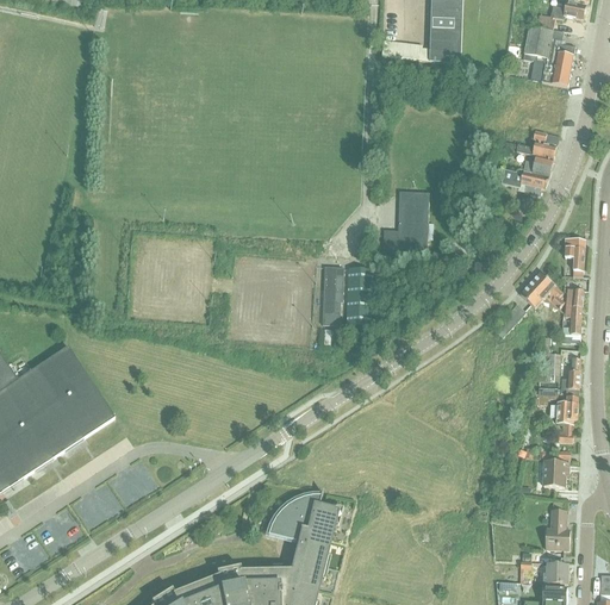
[(430,0),(429,45),(422,44),(422,42),(384,38),(381,54),(429,58),(460,62),(462,0),(430,0)]
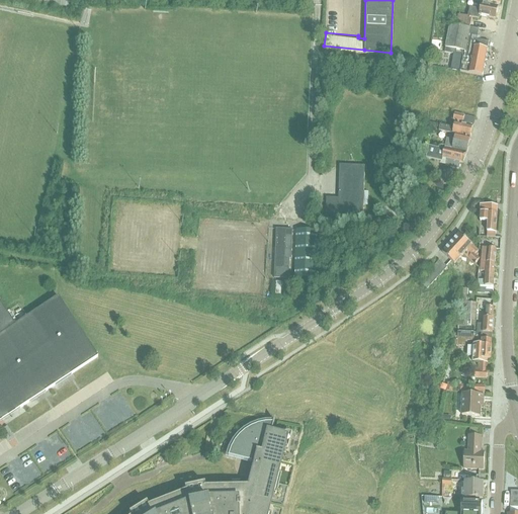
[(456,21),(469,24),(471,14),(479,15),(480,11),(496,15),(498,3),(482,0),(481,6),(470,4),(468,12),(458,10),(456,21)]
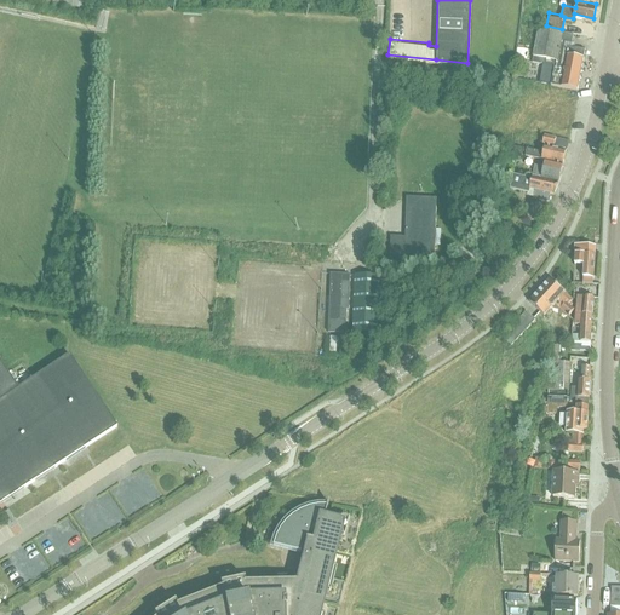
[(538,24),(532,58),(540,59),(545,58),(541,79),(551,81),(578,86),(585,46),(569,42),(572,32),(573,32),(573,30),(562,29),(546,26),(538,24)]
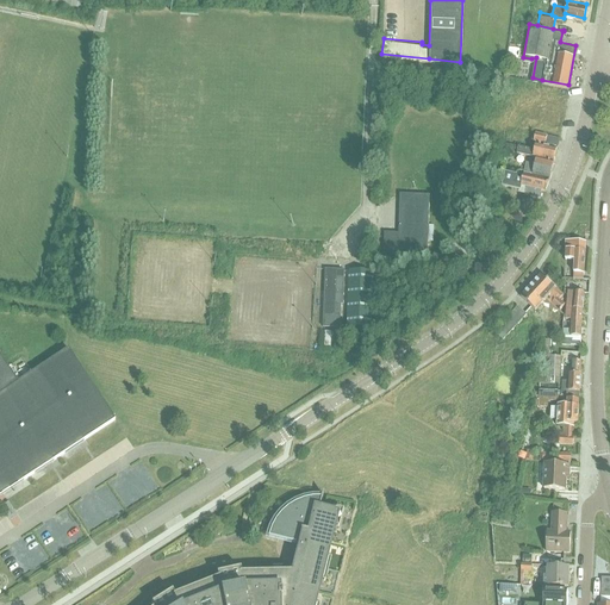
[(509,44),(508,52),(518,55),(520,45),(509,44)]
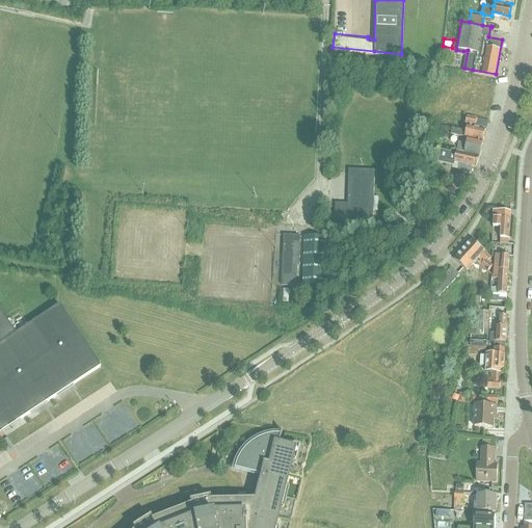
[(487,117),(467,113),(466,120),(486,125),(487,117)]
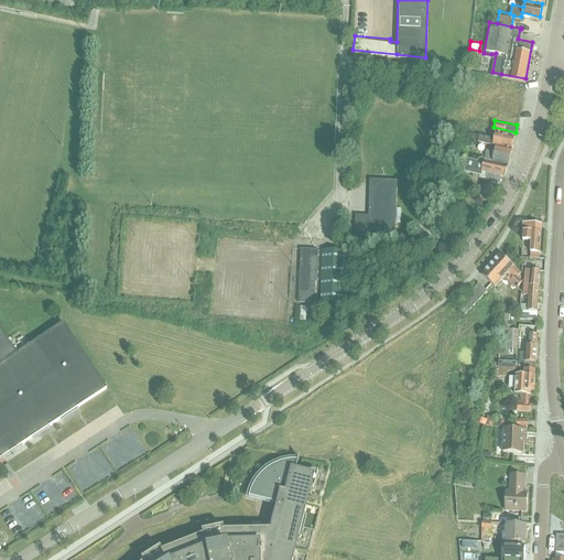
[(488,141),(512,147),(514,135),(496,130),(494,138),(492,137),(492,136),(479,132),(478,139),(488,141)]
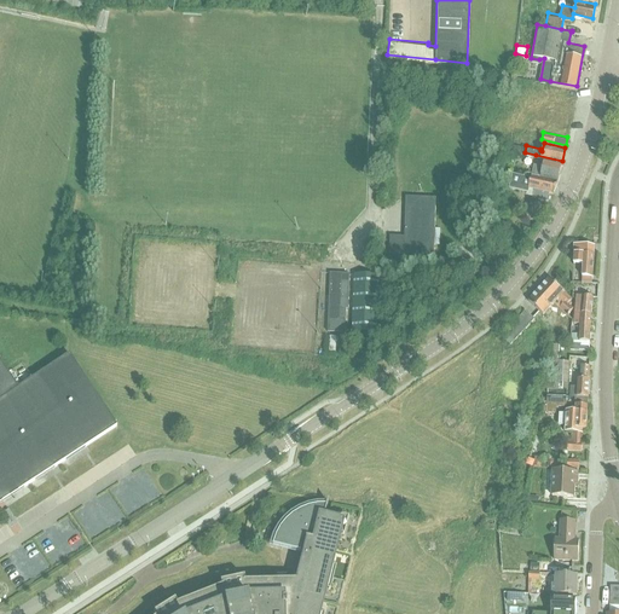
[(514,144),(513,151),(522,154),(524,146),(514,144)]
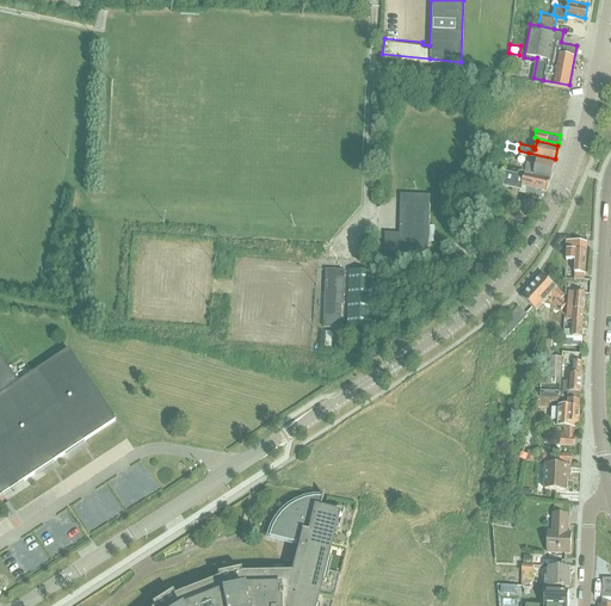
[(555,159),(529,153),(525,167),(520,166),(519,172),(505,168),(503,183),(520,186),(522,183),(526,184),(525,191),(539,195),(542,187),(545,187),(550,175),(550,177),(555,159)]
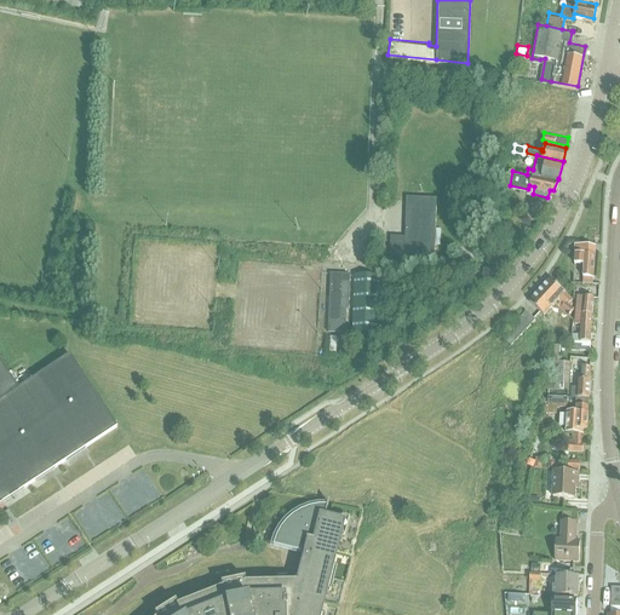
[(435,225),(436,194),(406,193),(405,233),(391,233),(390,258),(434,259),(434,241),(440,241),(440,225),(435,225)]
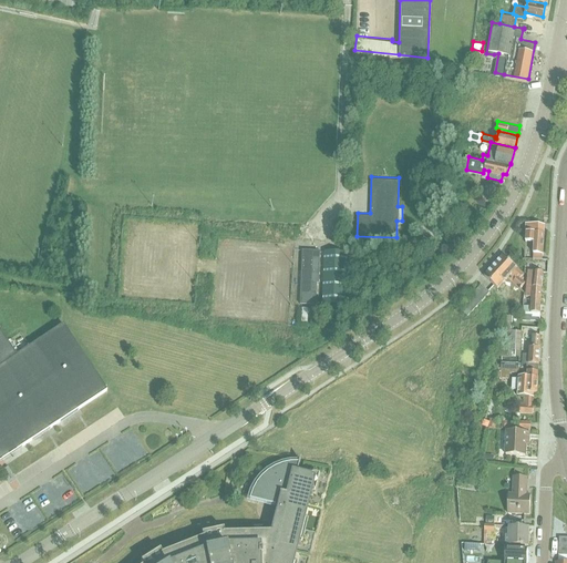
[(526,226),(544,228),(544,221),(526,218),(526,226)]
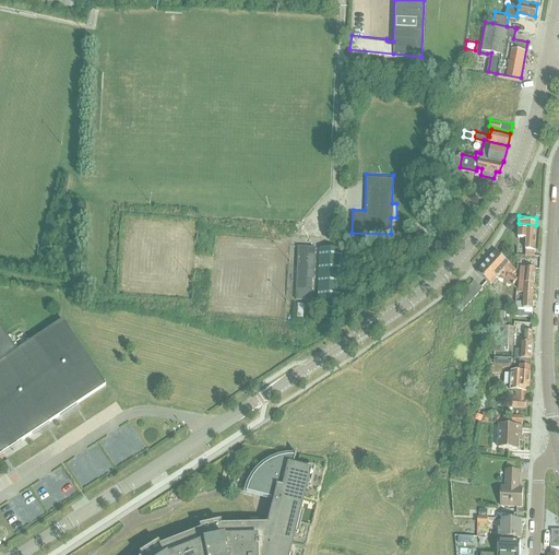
[(526,235),(525,251),(534,252),(536,226),(519,225),(518,234),(526,235)]
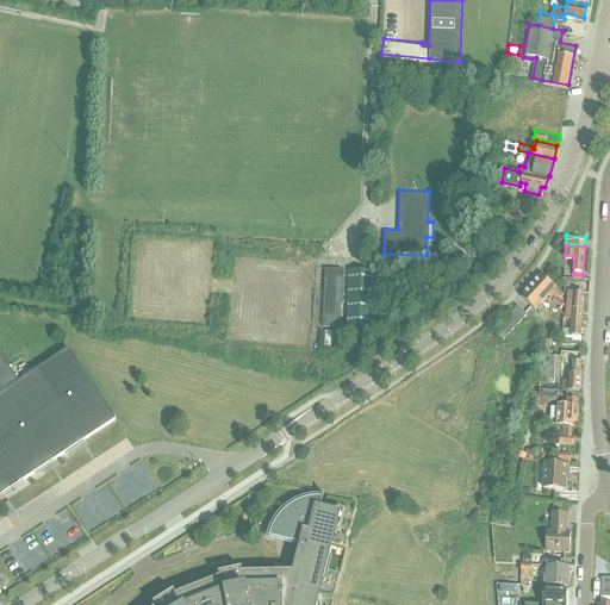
[(344,266),(325,264),(323,323),(340,324),(341,300),(343,300),(344,266)]
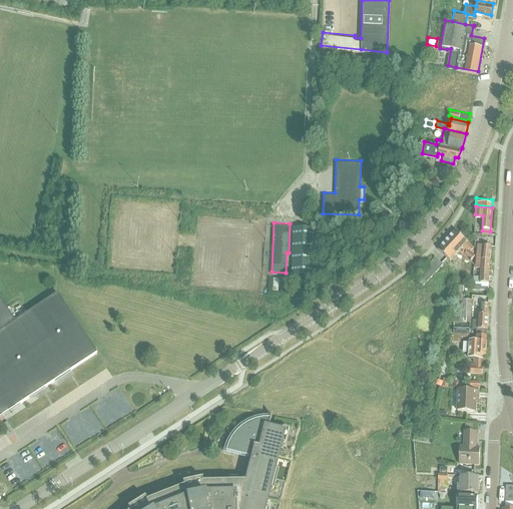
[(294,223),(292,272),(312,273),(314,231),(314,224),(294,223)]
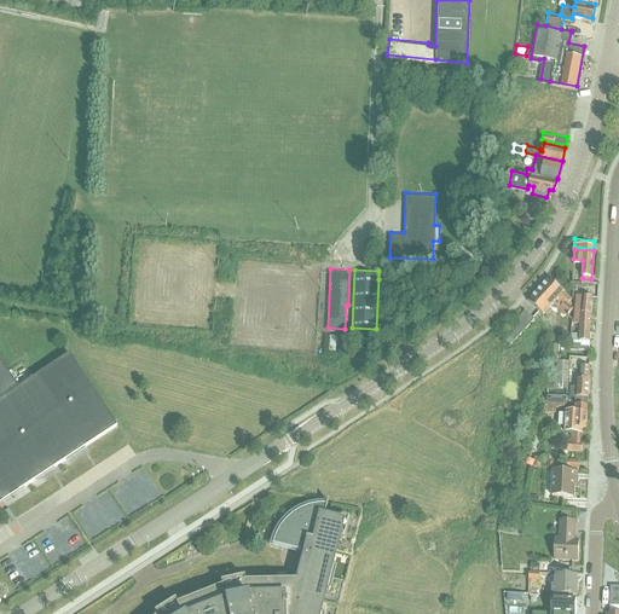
[(566,311),(572,305),(570,301),(571,300),(570,297),(572,295),(549,273),(528,296),(542,310),(553,299),(566,311)]
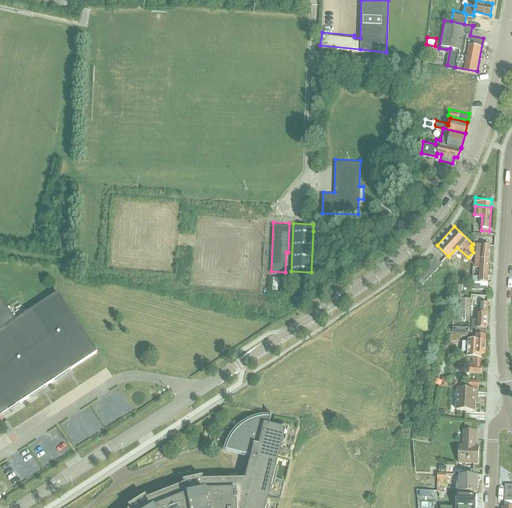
[(490,241),(477,241),(475,265),(480,265),(479,278),(471,278),(470,286),(487,287),(487,279),(490,241)]
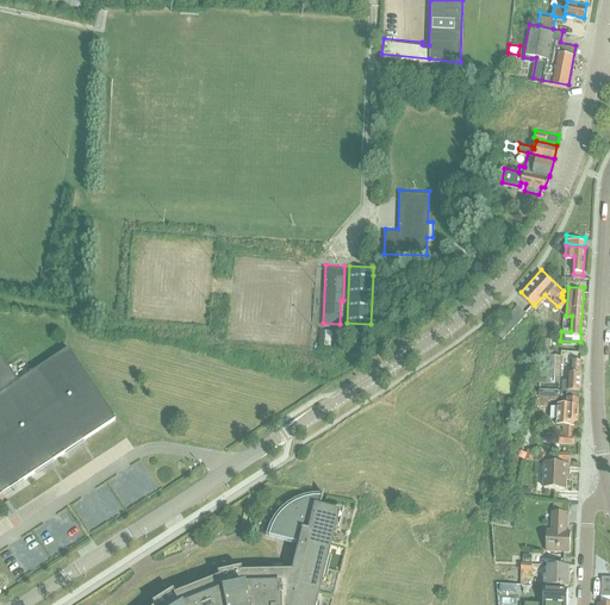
[(517,301),(496,325),(502,336),(526,310),(517,301)]
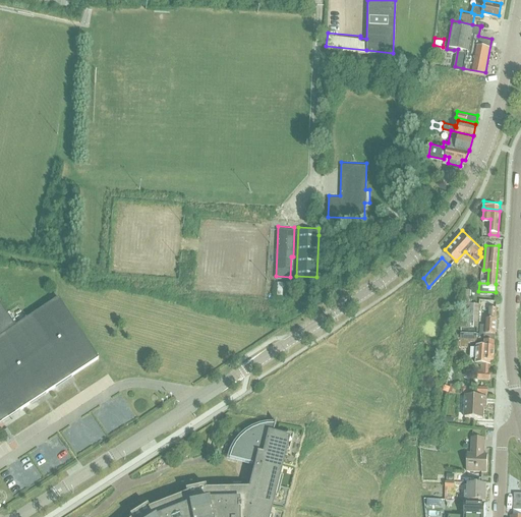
[(0,419),(72,371),(98,355),(57,294),(14,323),(0,300),(0,419)]
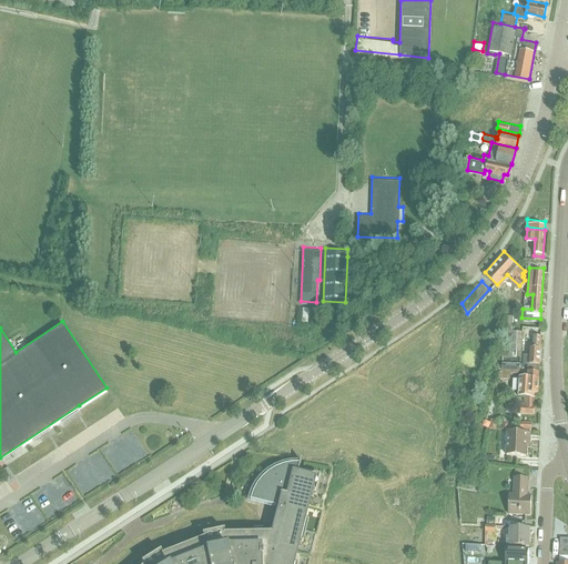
[(510,354),(509,356),(515,356),(516,354),(520,354),(521,329),(513,329),(511,329),(511,334),(510,354)]
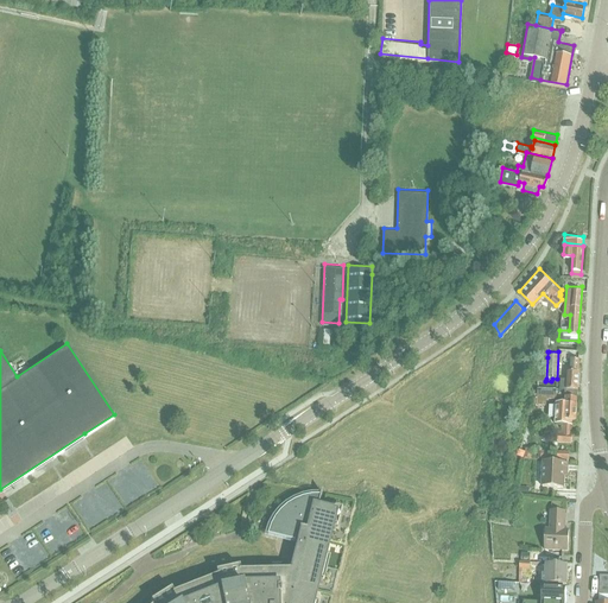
[(559,375),(559,385),(565,386),(577,386),(578,368),(567,368),(567,375),(559,375)]
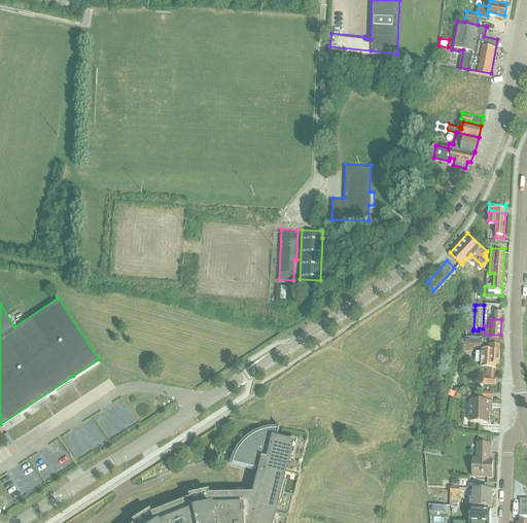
[(476,351),(476,358),(481,359),(481,364),(488,364),(487,374),(484,374),(483,380),(495,381),(495,374),(494,374),(494,364),(494,361),(499,361),(500,341),(490,341),(490,347),(482,346),(482,347),(476,351)]
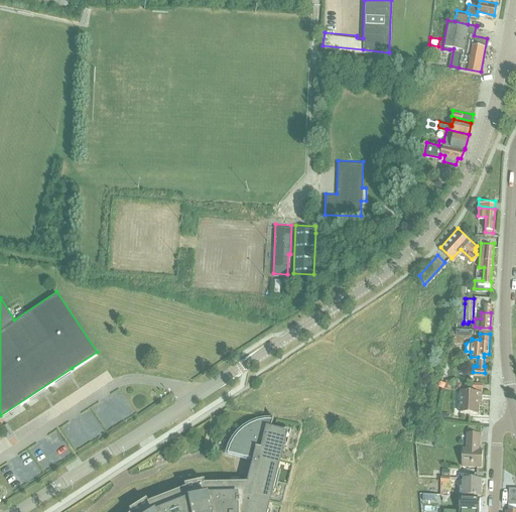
[(481,396),(481,389),(461,388),(460,410),(478,410),(479,396),(481,396)]
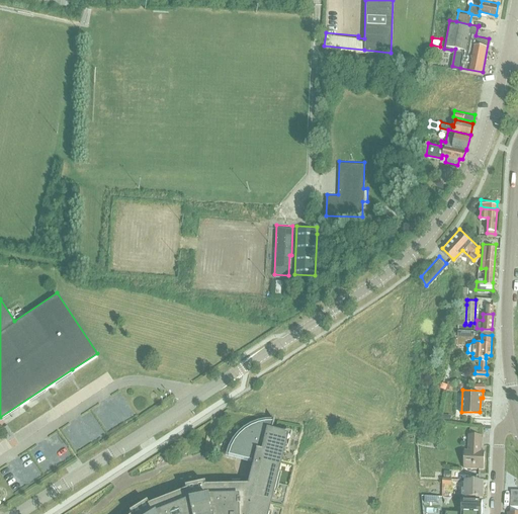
[(269,513),(270,511),(266,510),(272,490),(275,491),(280,470),(276,469),(279,459),(277,458),(278,453),(280,454),(283,443),(287,444),(291,429),(282,427),(281,431),(270,428),(273,416),(272,416),(272,419),(264,419),(257,421),(250,423),(247,426),(244,427),(238,432),(234,438),(230,444),(227,452),(253,458),(247,483),(204,484),(203,480),(183,484),(184,488),(148,502),(146,499),(127,509),(130,513),(127,513),(269,513)]
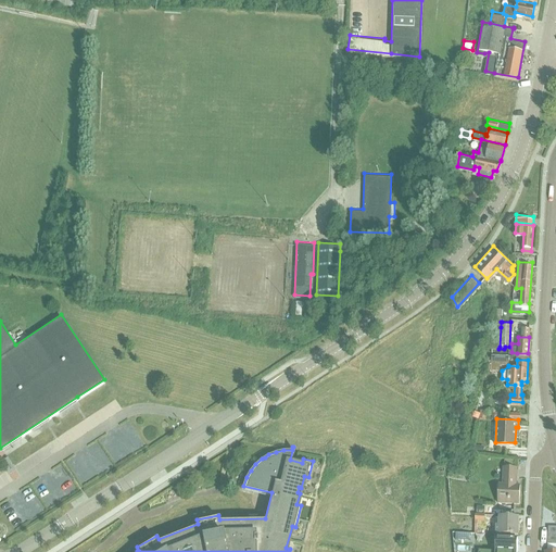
[(497,499),(519,500),(520,481),(516,481),(516,464),(503,464),(503,480),(498,480),(497,499)]
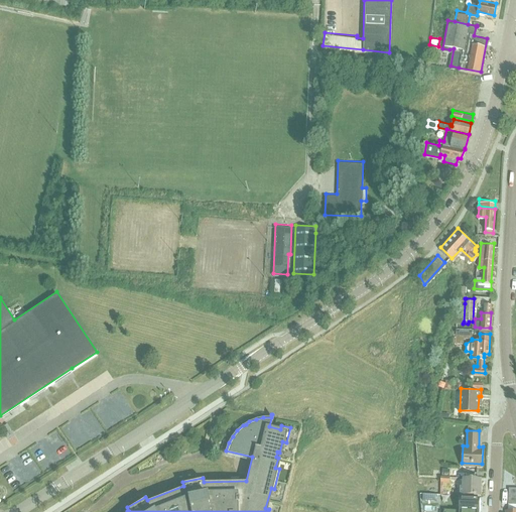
[(461,485),(461,493),(480,493),(481,477),(466,477),(465,485),(461,485)]
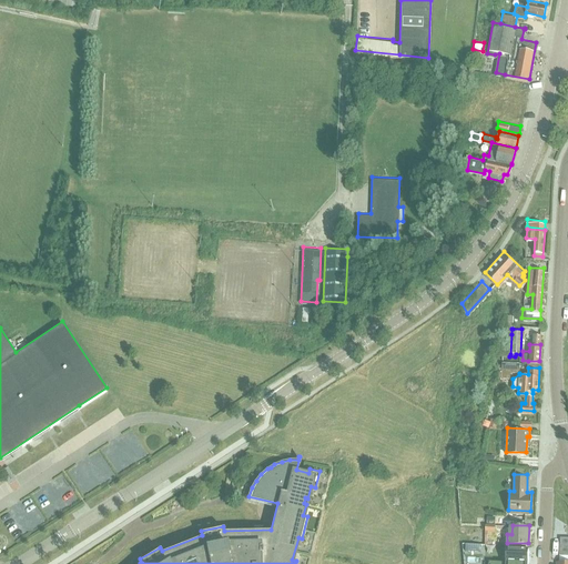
[(488,559),(487,563),(527,563),(528,562),(528,547),(506,546),(506,560),(488,559)]
